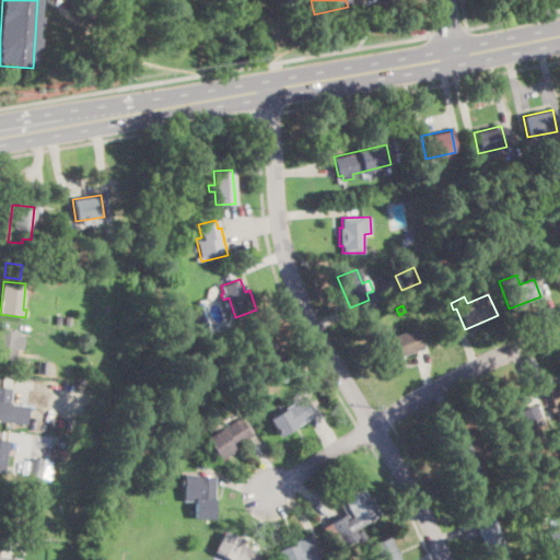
[(18,358),(16,368),(0,364),(0,329),(19,331),(15,358),(18,358)]
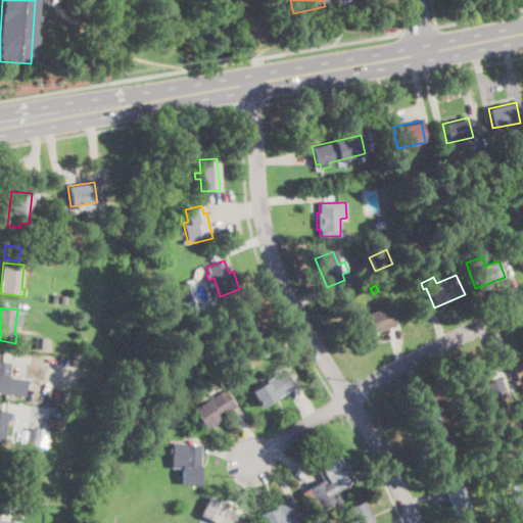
[(374,333),(355,339),(350,319),(388,308),(393,328),(374,333)]
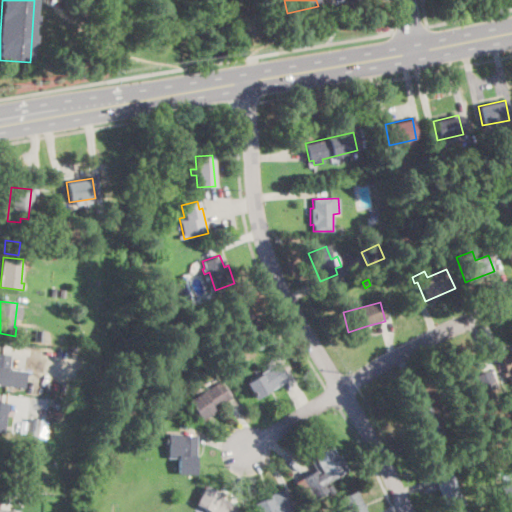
[(43,329),(42,341),(34,340),(35,328),(43,329)]
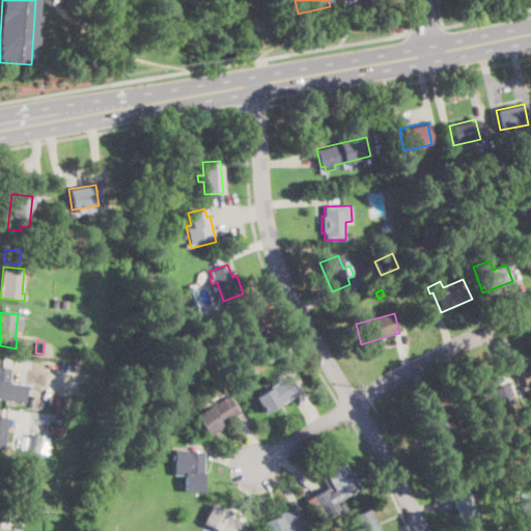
[(530,386),(525,388),(519,369),(530,364),(530,386)]
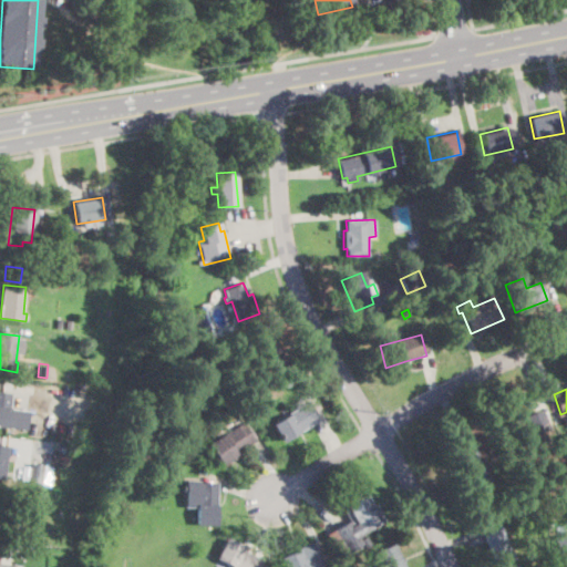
[(29,410),(27,431),(0,428),(0,391),(11,393),(10,408),(29,410)]
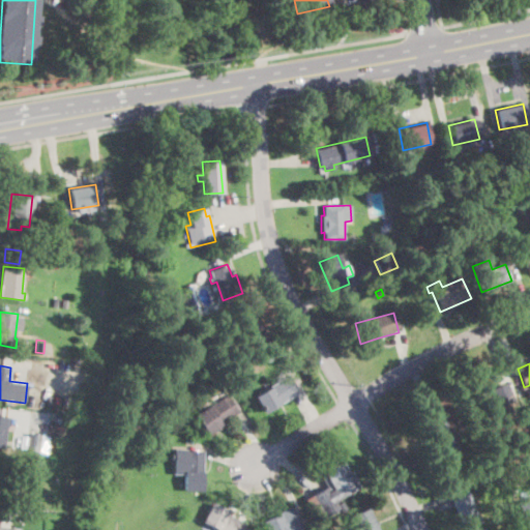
[(267,412),(256,394),(289,375),(299,392),(267,412)]
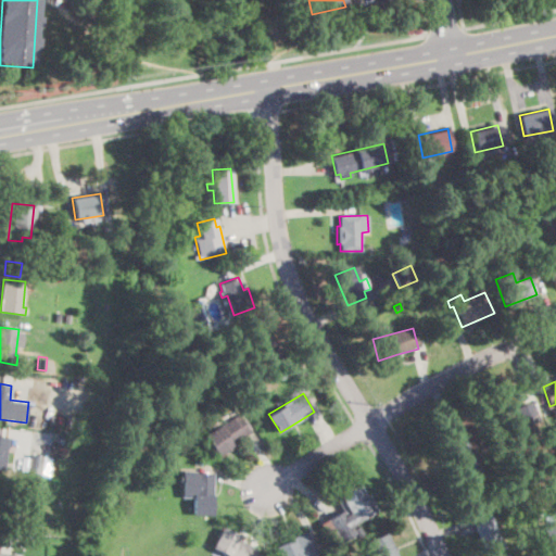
[(539,421),(501,436),(493,415),(530,401),(539,421)]
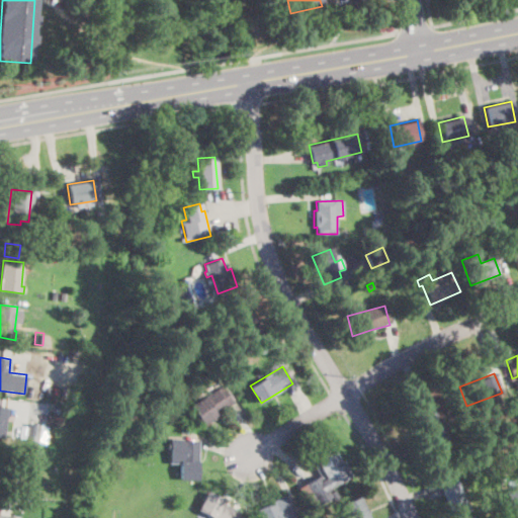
[(199,424),(189,406),(221,385),(232,404),(199,424)]
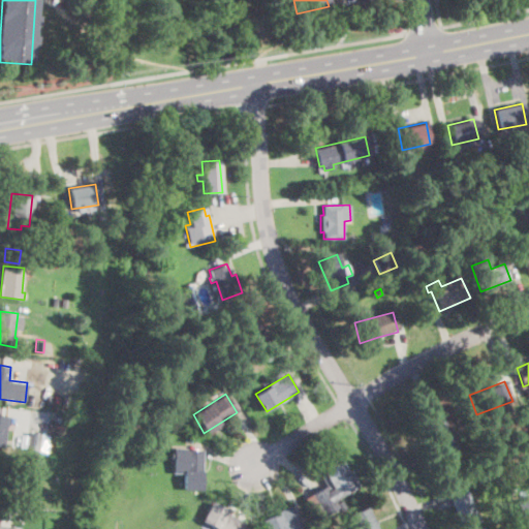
[(462,455),(441,464),(422,422),(442,412),(462,455)]
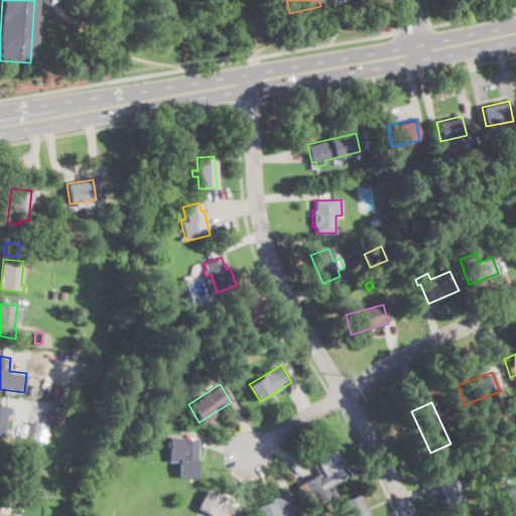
[(39,421),(37,439),(25,438),(27,420),(39,421)]
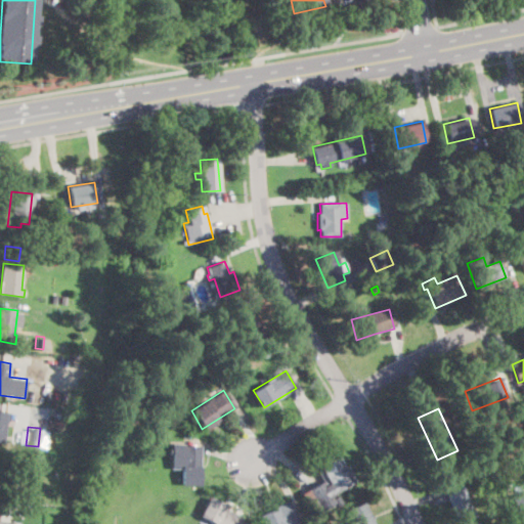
[(201,486),(180,485),(180,470),(171,470),(172,443),(203,444),(201,486)]
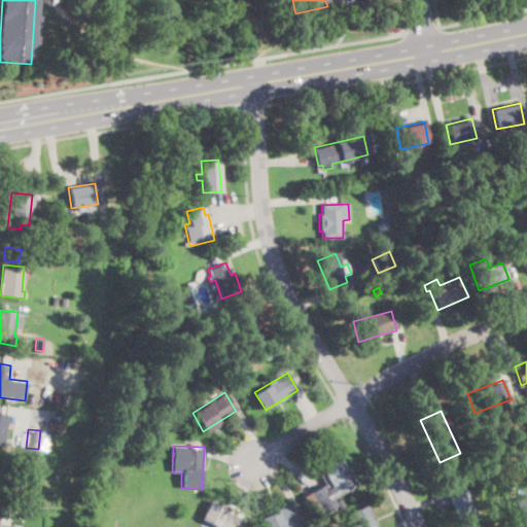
[(347,470),(349,469),(357,484),(332,497),(335,502),(343,498),(347,505),(316,522),(303,497),(324,486),(325,489),(330,487),(321,468),(340,458),(347,470)]
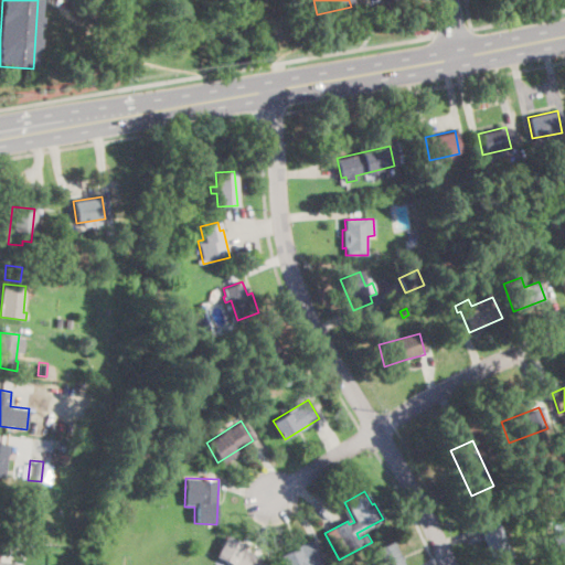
[(516,564),(492,564),(477,525),(497,516),(516,564)]
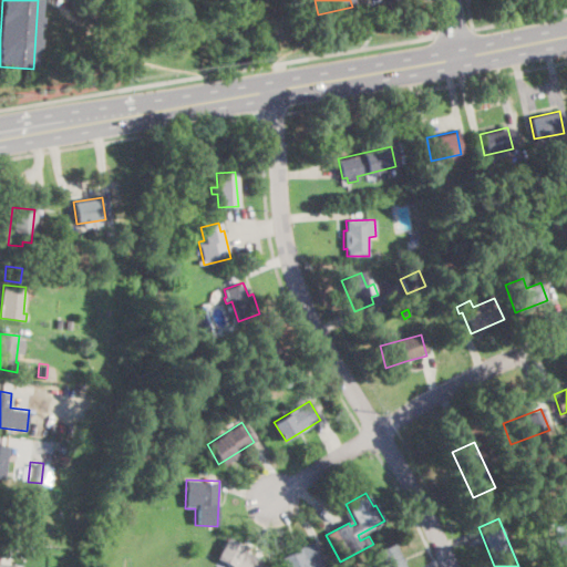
[(23,526),(23,537),(14,536),(16,526),(23,526)]
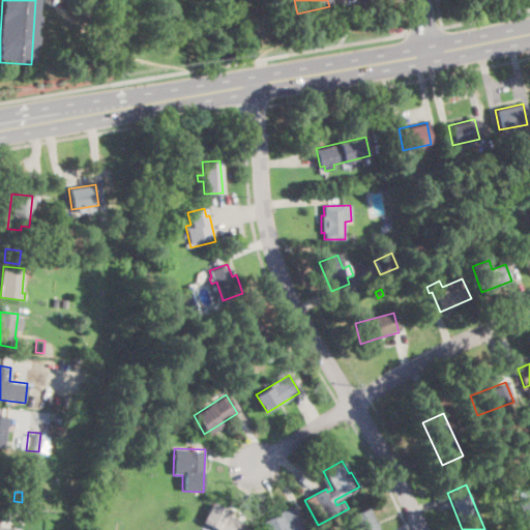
[(529,524),(524,526),(517,503),(529,498),(529,524)]
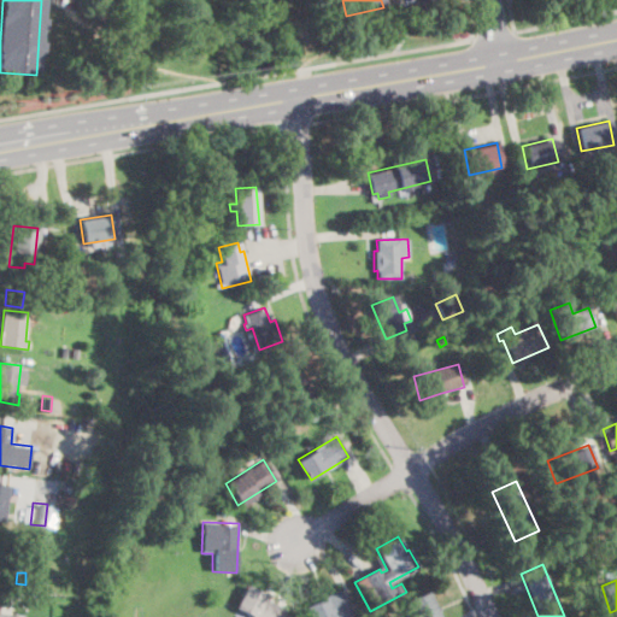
[(286,610),(282,616),(253,616),(235,607),(247,586),(266,595),(265,599),(286,610)]
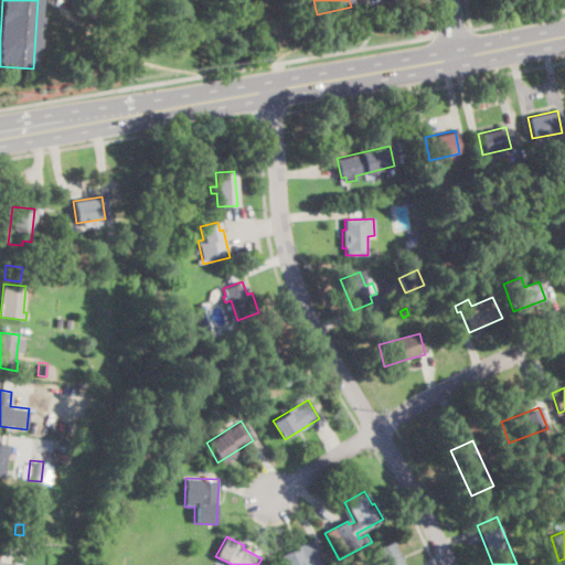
[(321,564),(284,564),(279,555),(310,541),(321,564)]
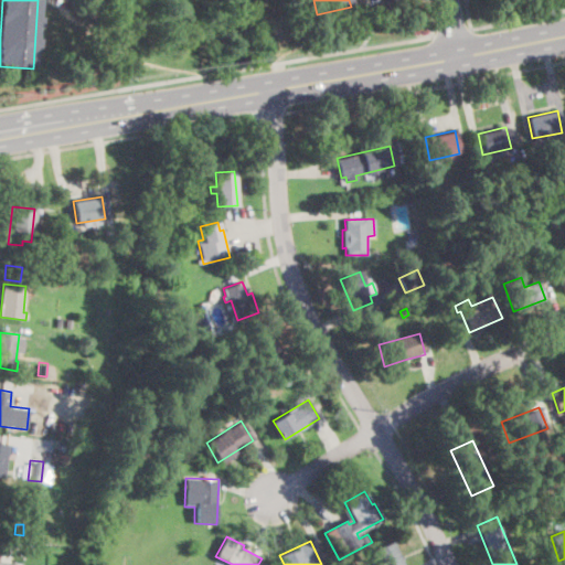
[(379,564),(373,552),(393,542),(404,564),(379,564)]
